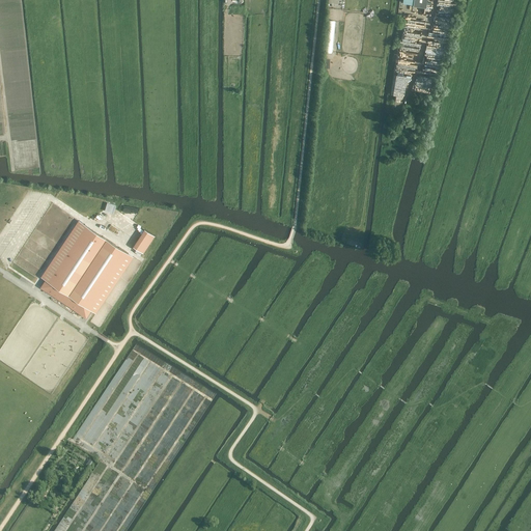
[(331,52),(334,21),(328,21),(325,51),(331,52)]
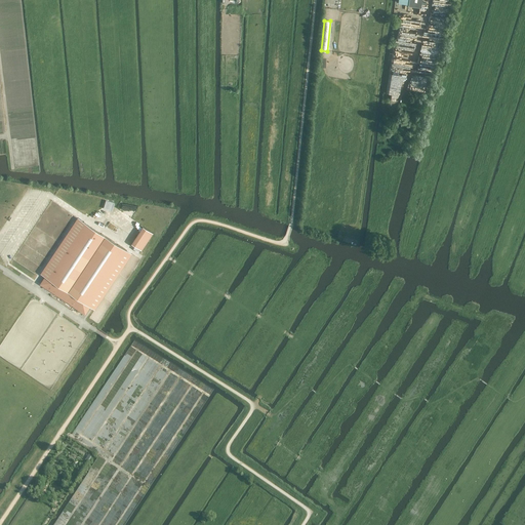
[(106,200),(104,208),(112,211),(114,203),(106,200)]
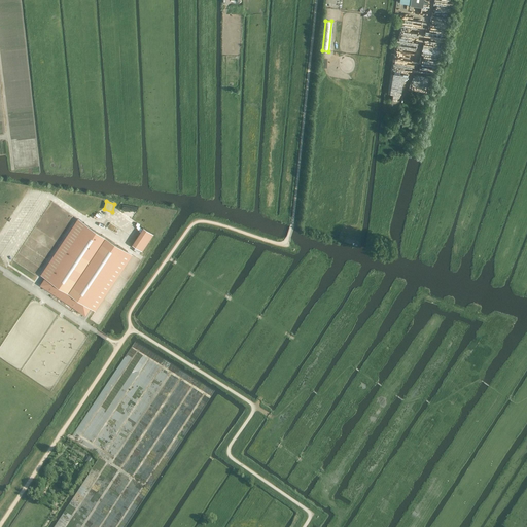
[(127,206),(123,211),(131,216),(136,209),(131,205),(129,208),(127,206)]
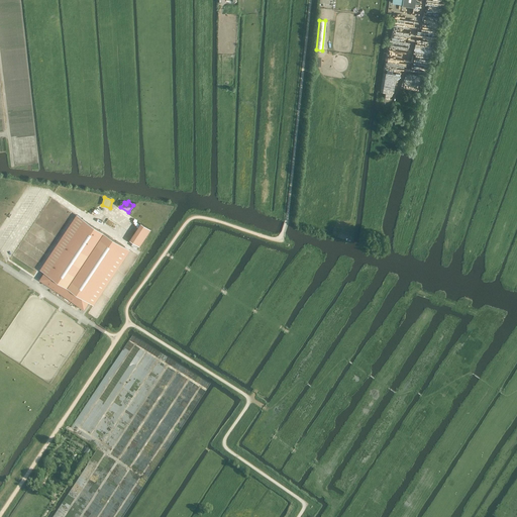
[(77,215),(40,270),(48,275),(44,283),(56,290),(57,289),(69,297),(68,298),(84,309),(88,302),(91,303),(93,300),(91,298),(125,246),(77,215)]
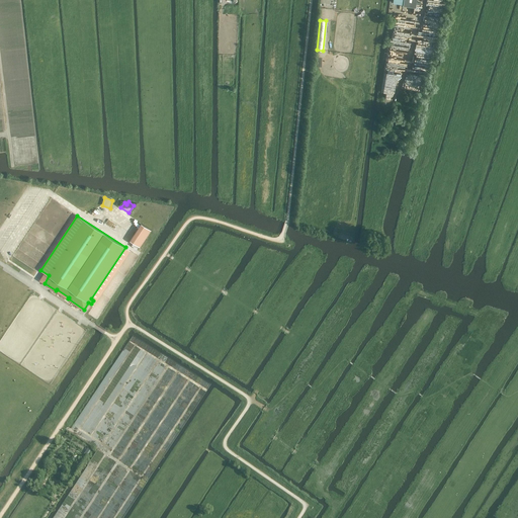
[(142,224),(131,241),(140,247),(151,230),(142,224)]
